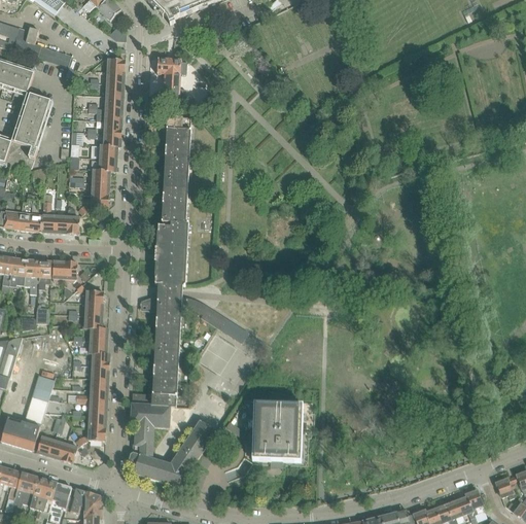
[(34,0),(54,13),(65,0),(34,0)]
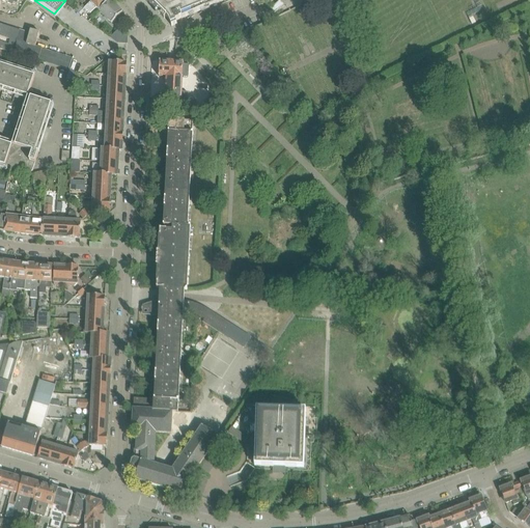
[(84,4),(83,5),(89,10),(94,5),(98,8),(106,0),(89,0),(84,4)]
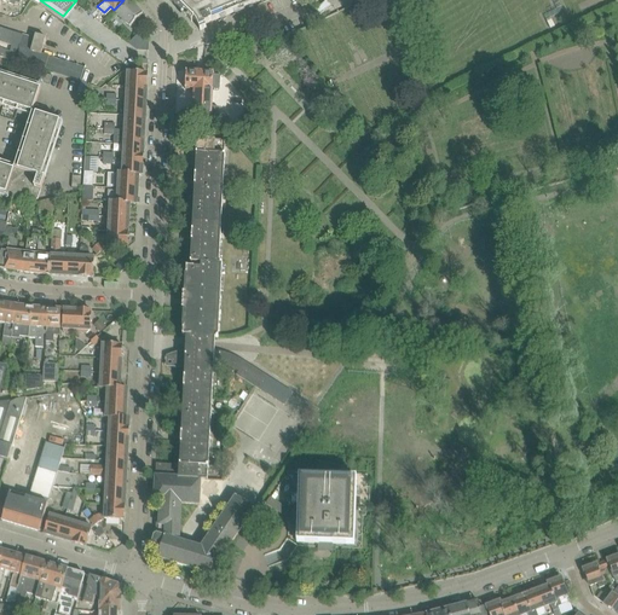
[(128,24),(142,11),(131,0),(123,0),(114,10),(128,24)]
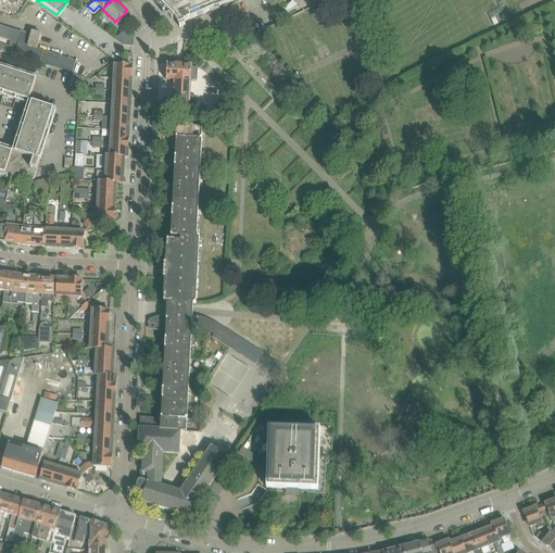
[(188,16),(201,11),(227,0),(153,0),(160,5),(166,12),(171,16),(173,14),(175,17),(178,25),(185,22),(183,19),(188,16)]
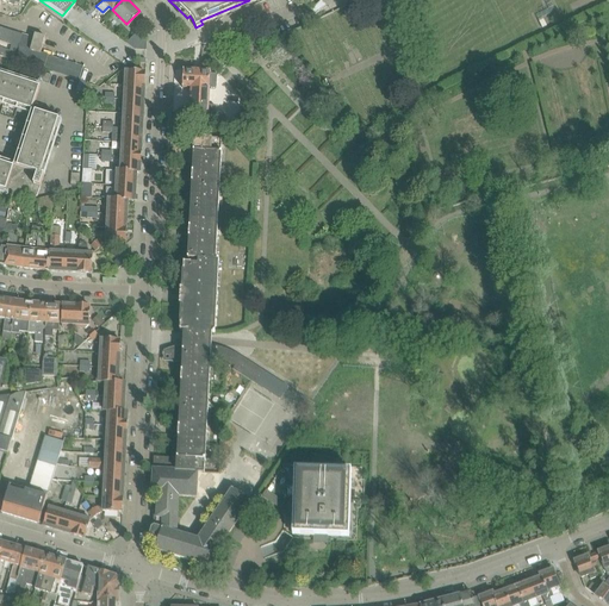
[(0,38),(10,42),(16,44),(19,31),(0,24),(0,38)]
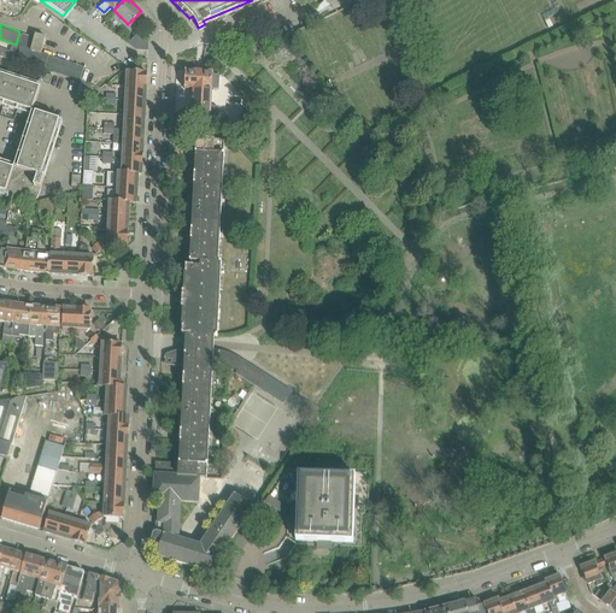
[(21,31),(17,43),(40,51),(45,34),(35,31),(34,36),(21,31)]
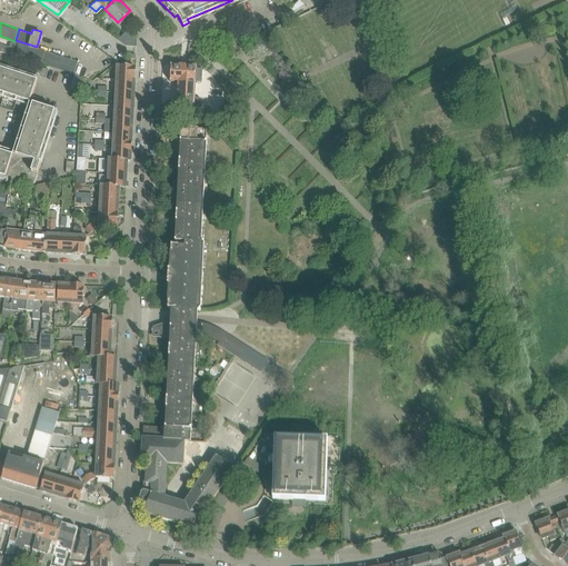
[(125,43),(136,45),(136,36),(131,35),(125,29),(117,37),(125,43)]
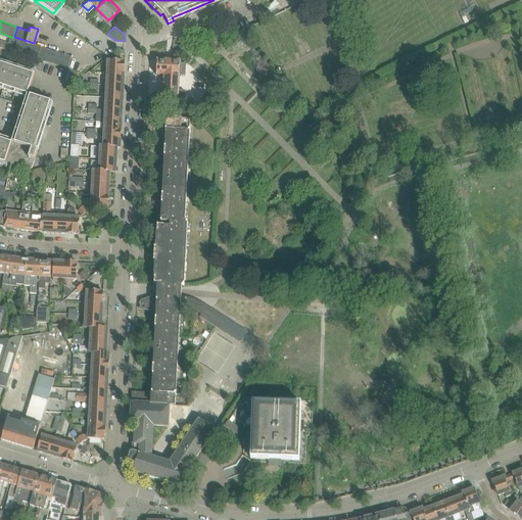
[(12,42),(11,48),(37,56),(41,45),(34,43),(14,37),(14,38),(12,42)]
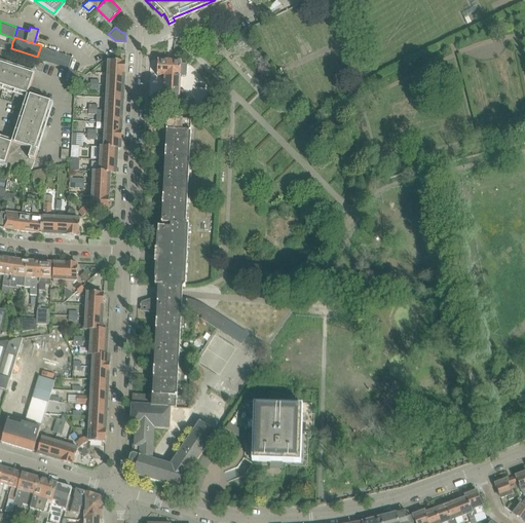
[(0,44),(11,48),(12,42),(7,41),(0,38),(0,44)]
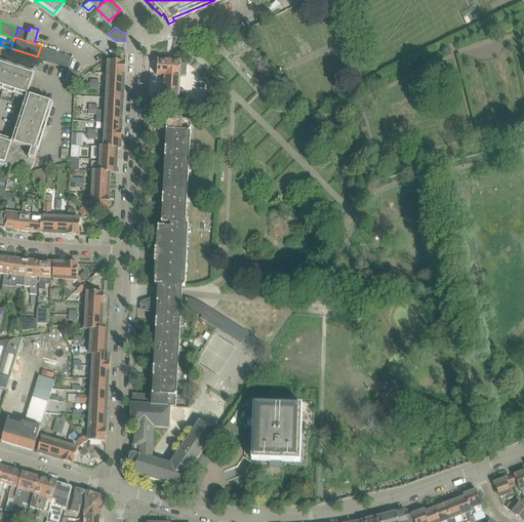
[(48,48),(45,58),(52,61),(55,50),(48,48)]
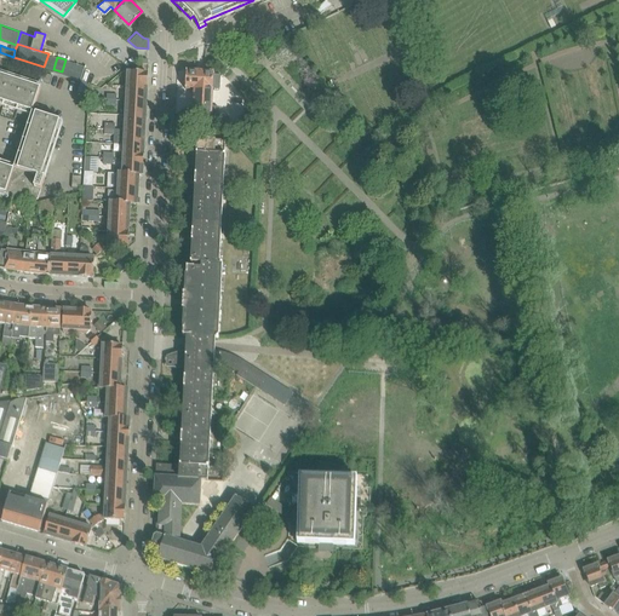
[(75,62),(70,75),(80,78),(84,64),(75,62)]
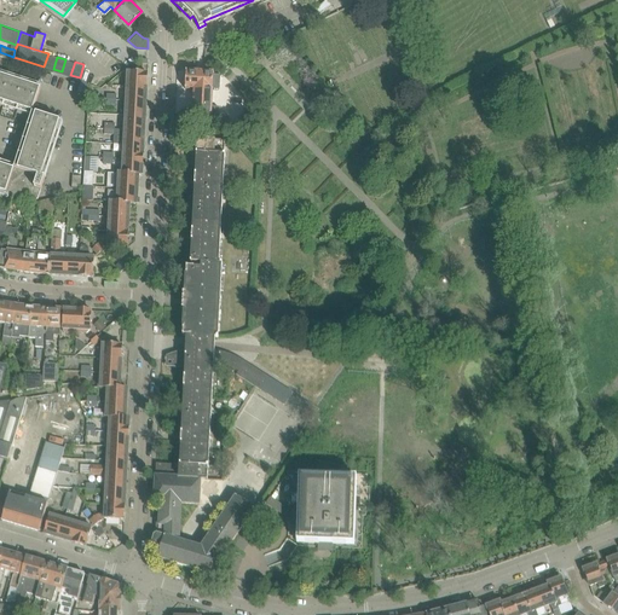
[(191,114),(211,115),(213,69),(203,68),(198,68),(195,68),(185,68),(184,86),(192,86),(191,114)]
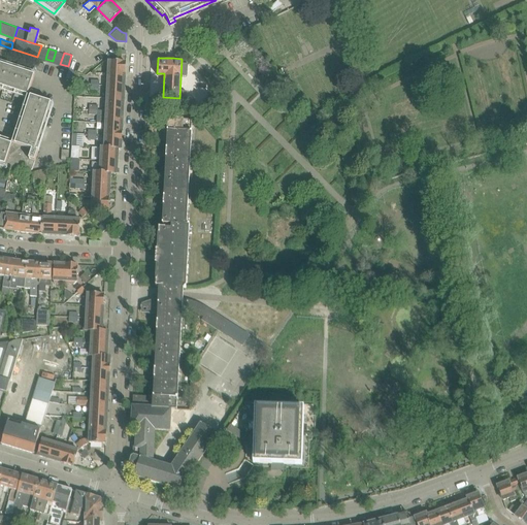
[(43,62),(35,59),(33,66),(41,69),(43,62)]
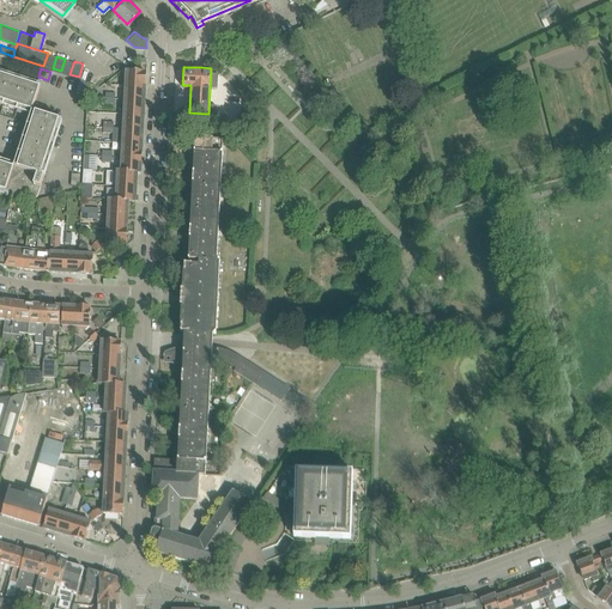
[(121,72),(121,81),(144,83),(145,69),(126,68),(121,72)]
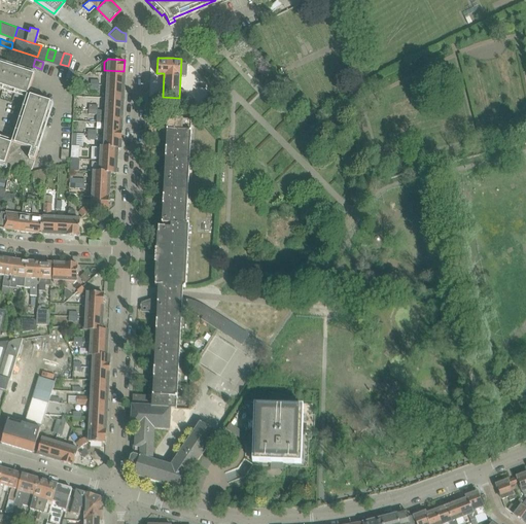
[(27,93),(33,72),(30,71),(0,61),(0,86),(26,96),(14,130),(12,136),(11,138),(4,136),(4,134),(0,133),(0,135),(0,162),(22,169),(29,168),(31,167),(37,148),(35,147),(36,143),(38,137),(49,101),(27,93)]
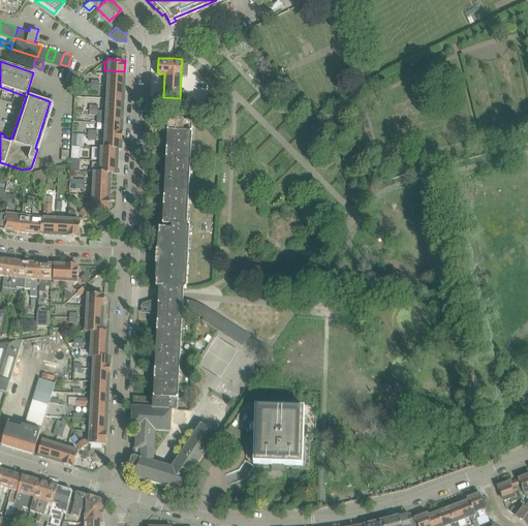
[(103,82),(103,83),(124,84),(124,83),(124,71),(104,70),(103,82)]
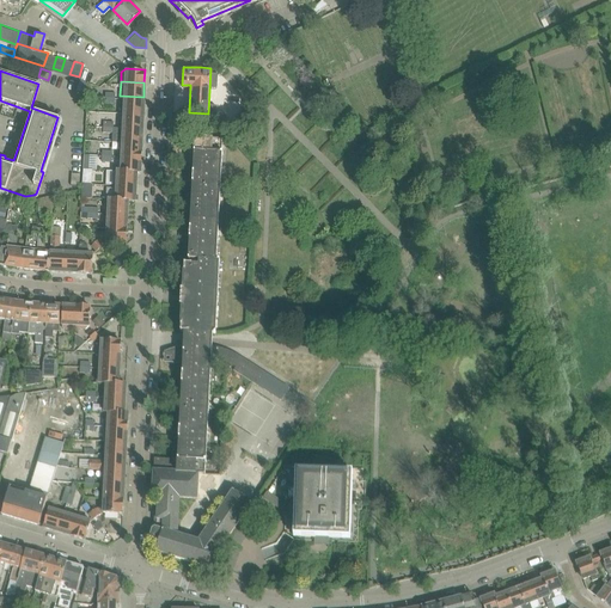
[(120,97),(120,110),(142,111),(142,110),(142,105),(142,100),(144,98),(144,97),(120,96),(120,97)]
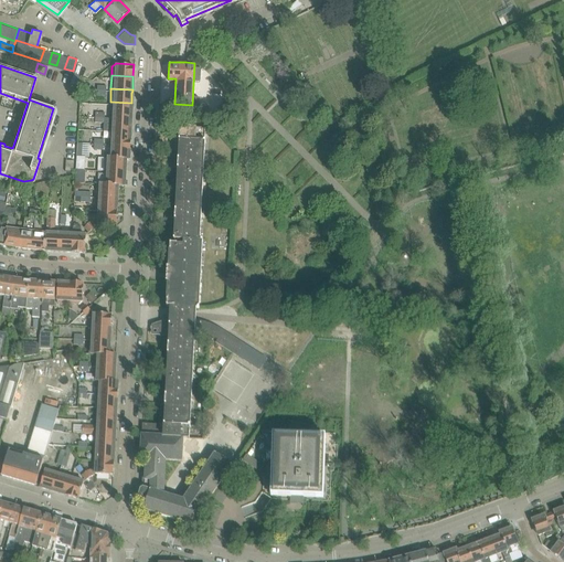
[(110,102),(109,116),(130,117),(130,116),(131,103),(110,102)]
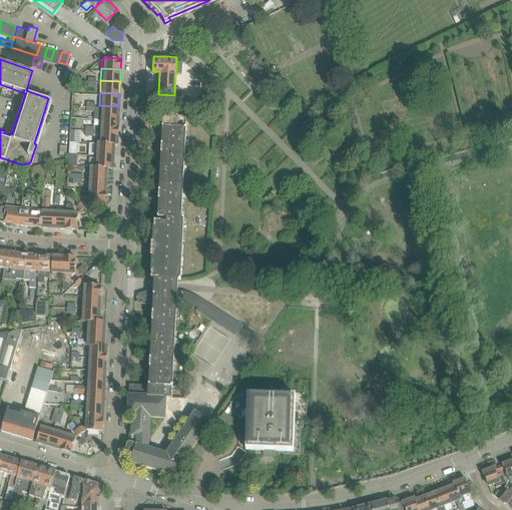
[(92,108),(92,116),(98,117),(118,118),(118,106),(99,105),(93,104),(93,108),(92,108)]
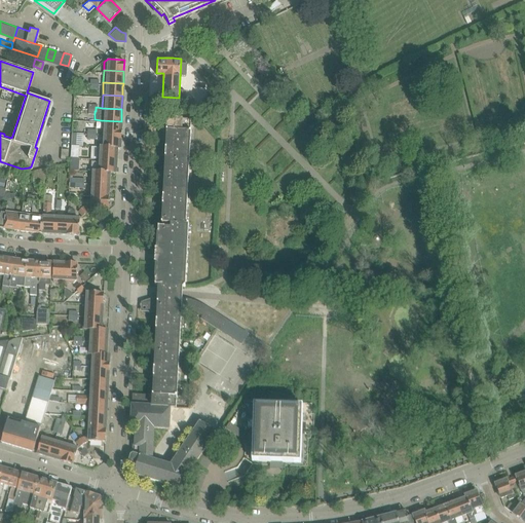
[(154,260),(156,260),(155,261),(155,267),(155,268),(155,274),(154,281),(154,283),(157,283),(157,284),(158,284),(182,285),(183,285),(184,285),(184,284),(188,221),(185,221),(187,178),(190,118),(190,117),(182,117),(174,117),(166,116),(165,134),(164,145),(164,147),(164,149),(164,154),(163,161),(163,170),(163,177),(162,181),(162,193),(162,194),(162,198),(161,201),(161,212),(161,213),(161,219),(160,220),(160,221),(161,221),(161,223),(160,224),(157,224),(157,232),(157,236),(156,239),(157,239),(156,246),(156,247),(154,247),(154,248),(154,251),(154,254),(154,257),(154,260)]
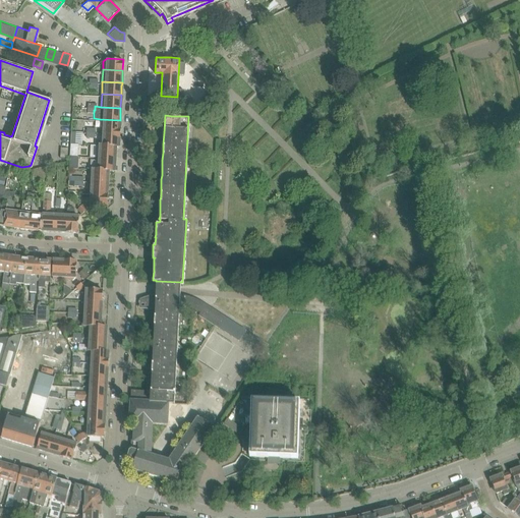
[(100,130),(100,131),(119,132),(119,131),(120,120),(100,119),(100,130)]
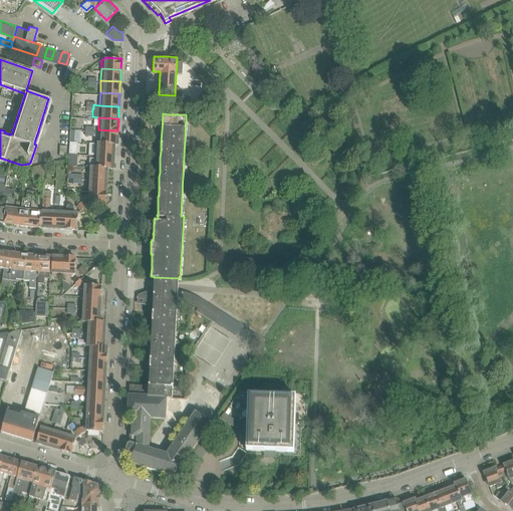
[(98,131),(97,142),(100,142),(113,143),(116,143),(117,132),(117,131),(98,130),(98,131)]
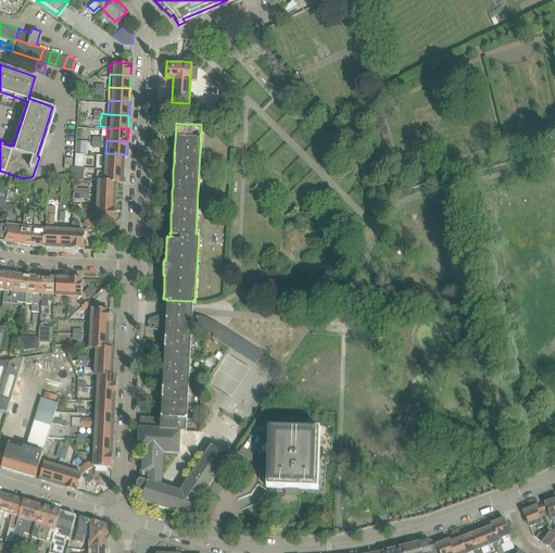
[(75,151),(74,164),(83,164),(83,152),(80,151),(75,151)]
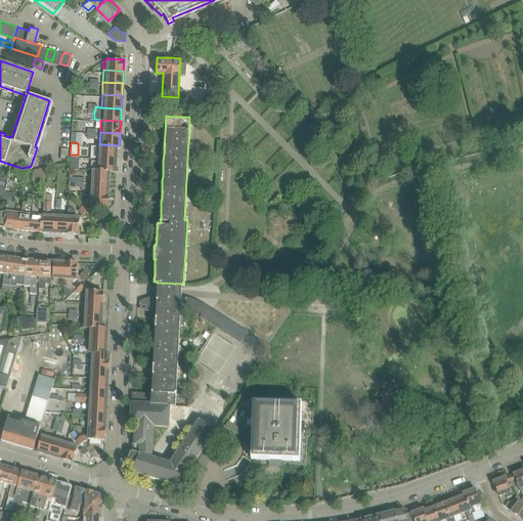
[(90,143),(90,156),(95,157),(116,158),(116,157),(116,145),(102,144),(99,144),(96,144),(90,143)]
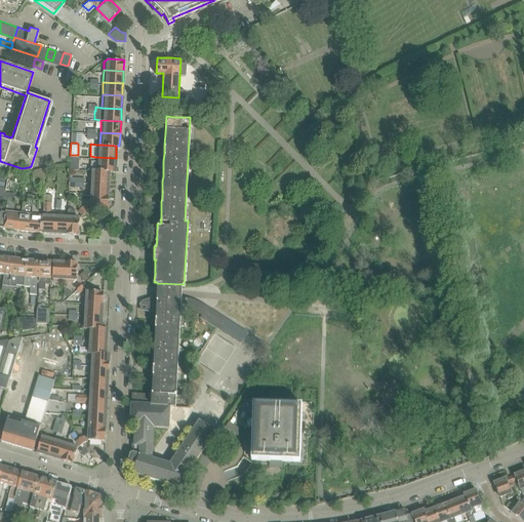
[(70,160),(70,167),(78,167),(79,155),(78,155),(70,155),(70,160)]
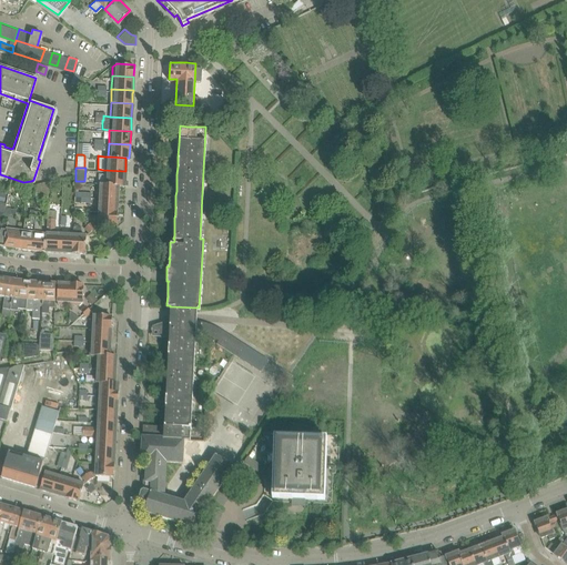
[(98,172),(97,182),(107,182),(107,183),(118,184),(124,184),(125,172),(125,171),(103,170),(103,171),(103,172),(98,172)]
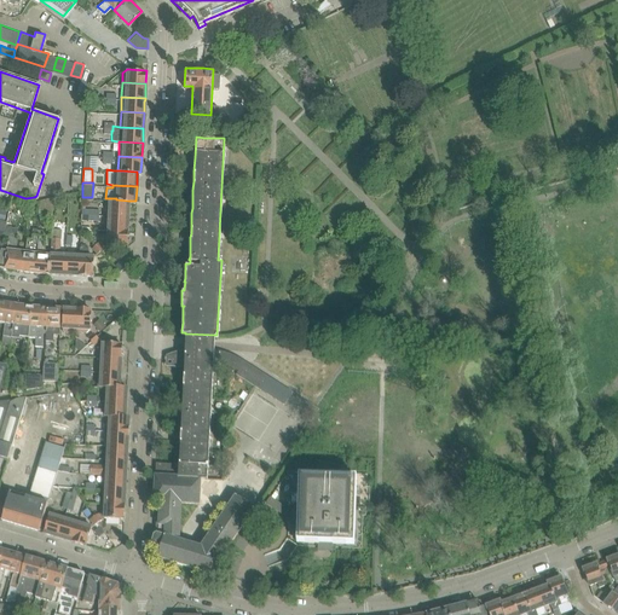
[(52,196),(40,198),(38,212),(51,214),(52,196)]
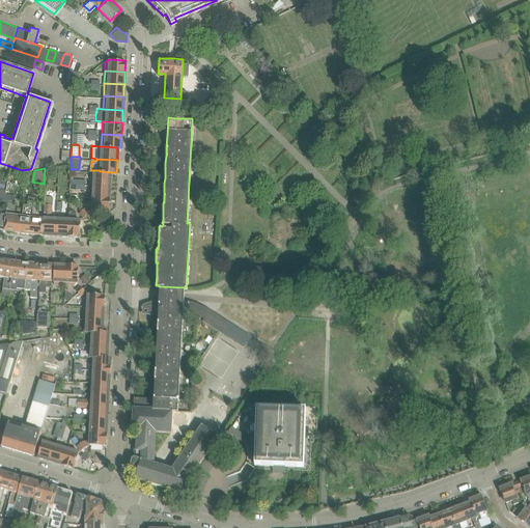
[(89,183),(110,184),(110,172),(100,171),(100,170),(90,170),(89,183)]
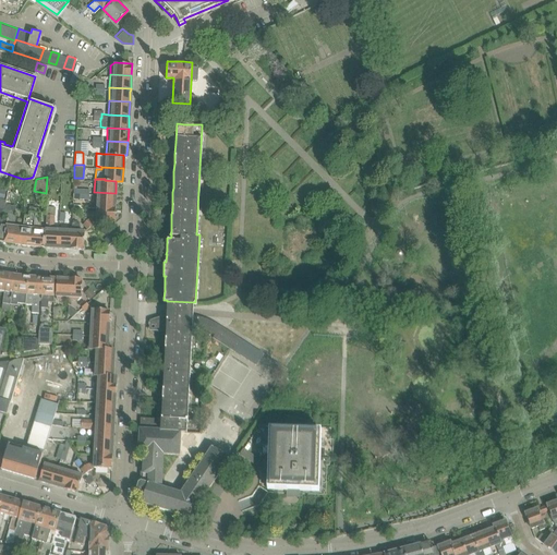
[(94,193),(94,205),(97,205),(114,206),(114,194),(116,193),(94,192),(94,193)]
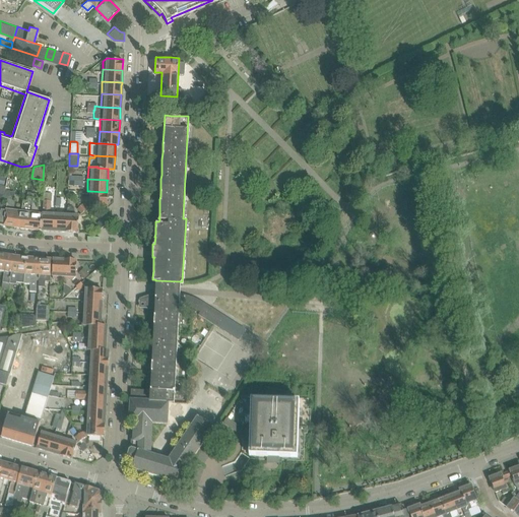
[(18,209),(17,217),(18,217),(18,219),(19,219),(18,225),(19,227),(23,227),(27,228),(33,196),(29,195),(30,191),(30,190),(27,190),(25,199),(22,198),(20,209),(18,209)]
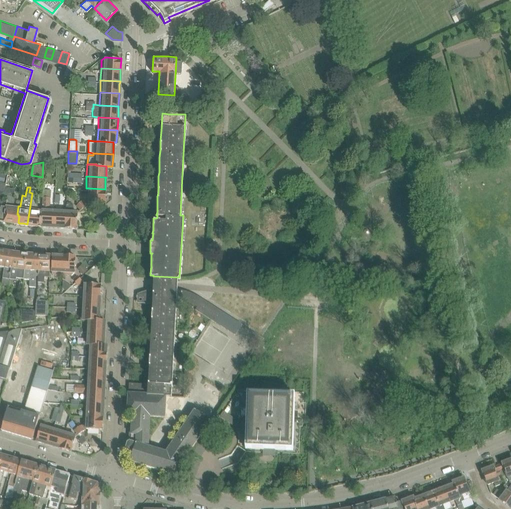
[(32,193),(27,224),(29,224),(32,224),(38,224),(39,225),(40,208),(41,207),(36,206),(37,203),(35,202),(36,192),(34,192),(35,189),(30,188),(29,192),(32,193)]
